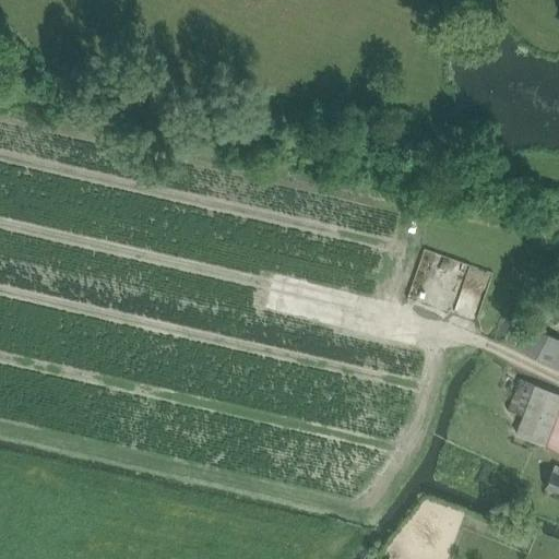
[(463,300),(482,305),(489,275),(471,270),(463,300)]
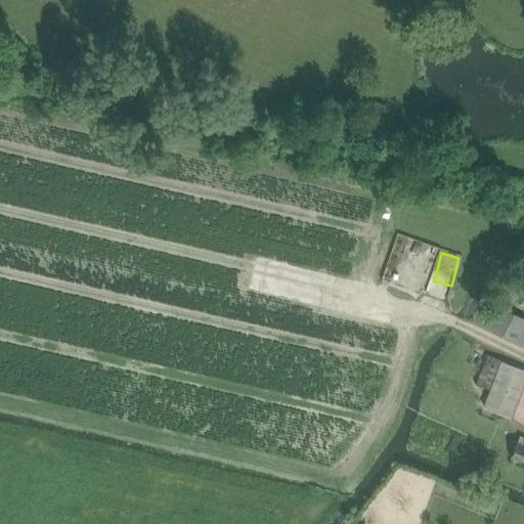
[(486,326),(523,345),(523,317),(497,304),(486,326)]
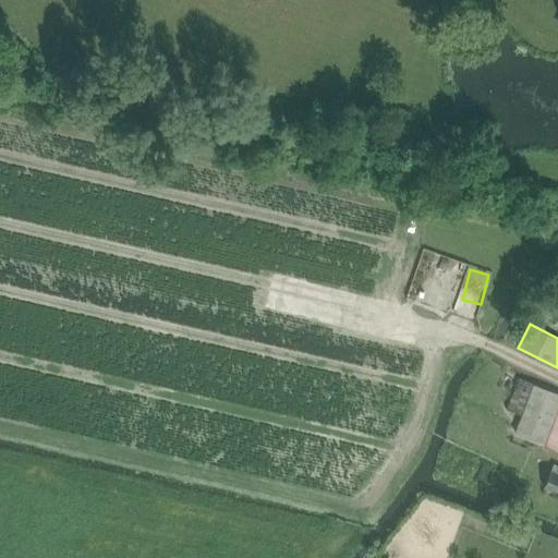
[(518,377),(506,409),(522,415),(534,384),(518,377)]
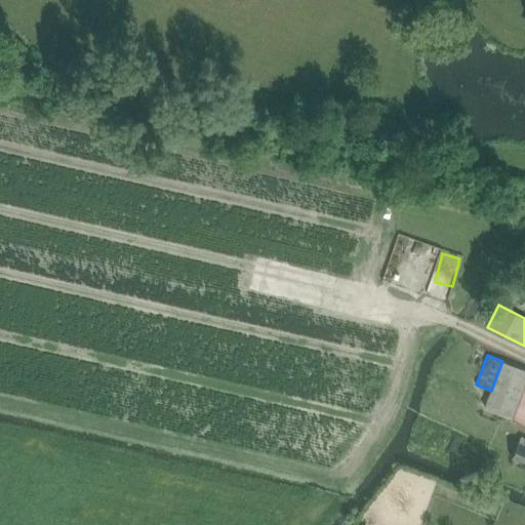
[(524,369),(502,361),(491,391),(484,408),(512,418),(524,422),(524,369)]
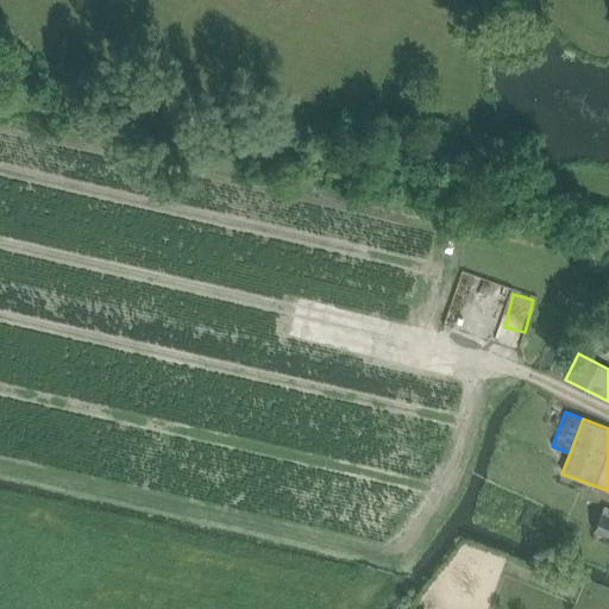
[(608,509),(604,508),(595,532),(608,537),(608,509)]
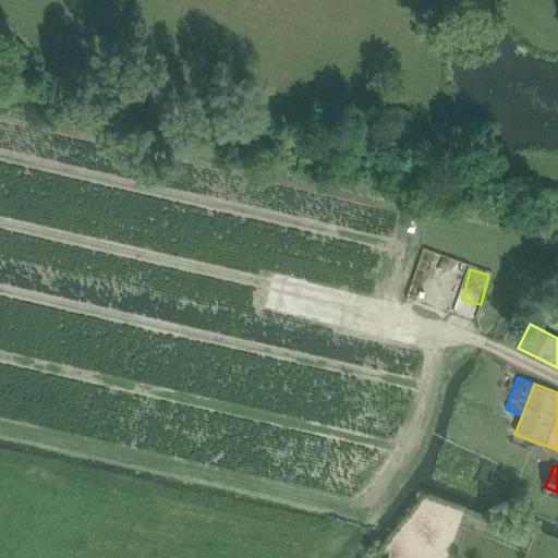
All buildings are outlined.
